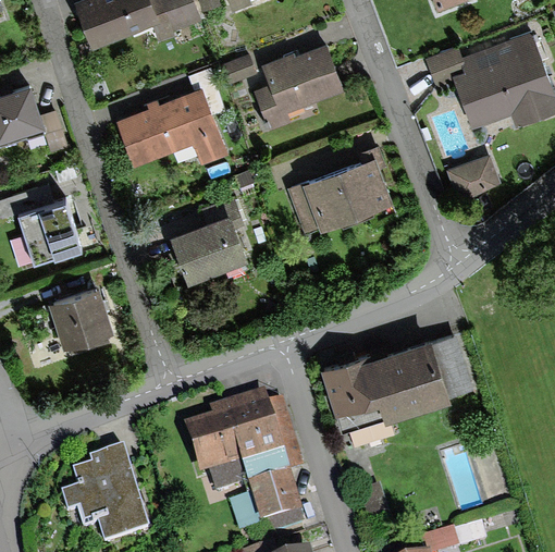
[(79,0),(74,2),(91,49),(151,26),(158,44),(174,37),(173,34),(201,23),(193,0),(79,0)]
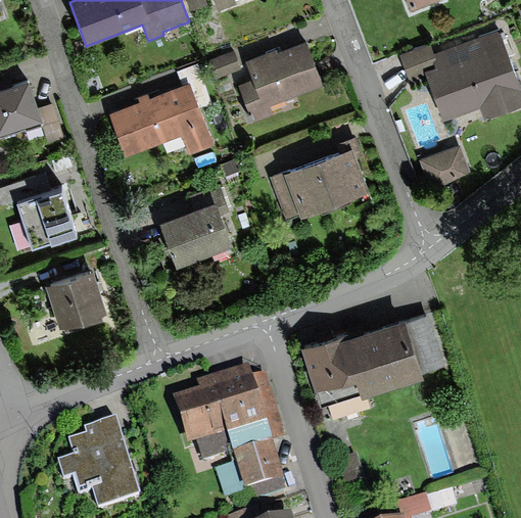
[(203,0),(184,0),(189,12),(205,6),(203,0)]
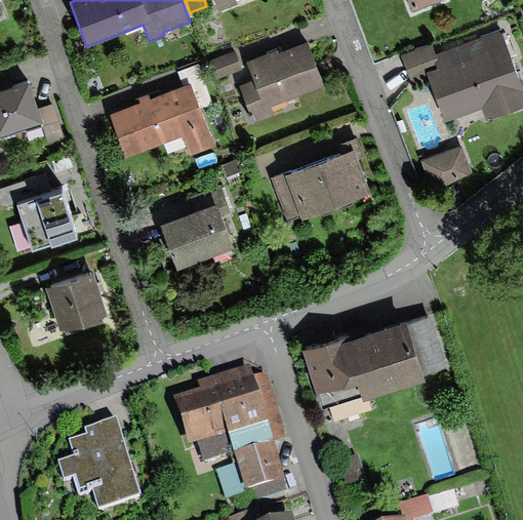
[(212,0),(218,13),(237,6),(234,0),(212,0)]
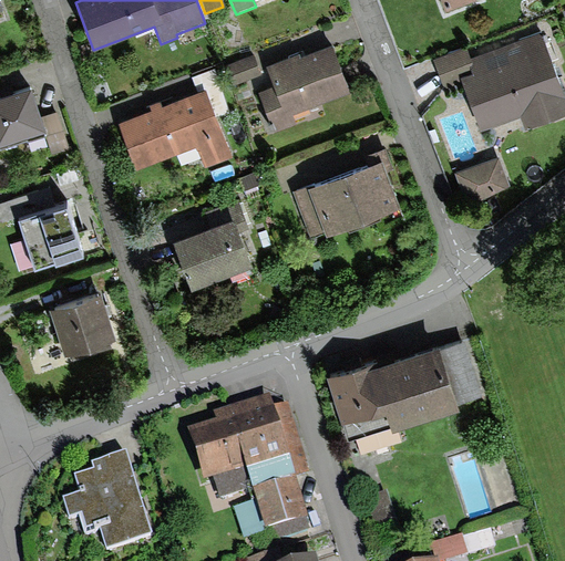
[(439,0),(444,12),(474,1),(473,0),(439,0)]
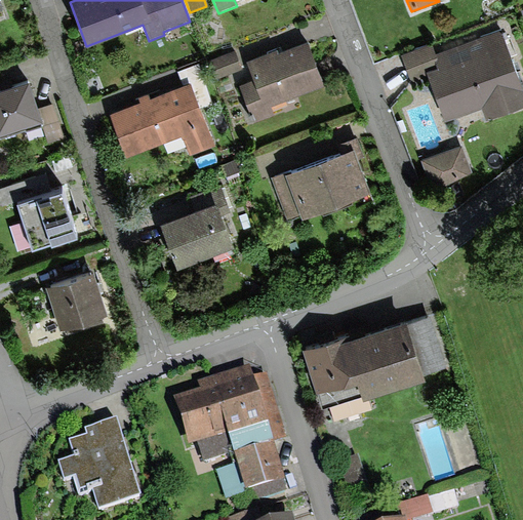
[(522,91),(500,31),(435,54),(432,45),(400,57),(410,86),(429,79),(444,121),(481,108),(485,120),(522,106),(522,91)]
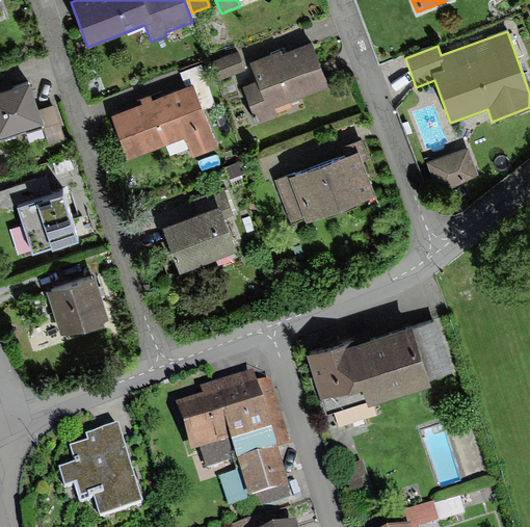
[(241,87),(256,127),(277,119),(274,108),(329,88),(313,41),(250,63),(257,81),(241,87)]
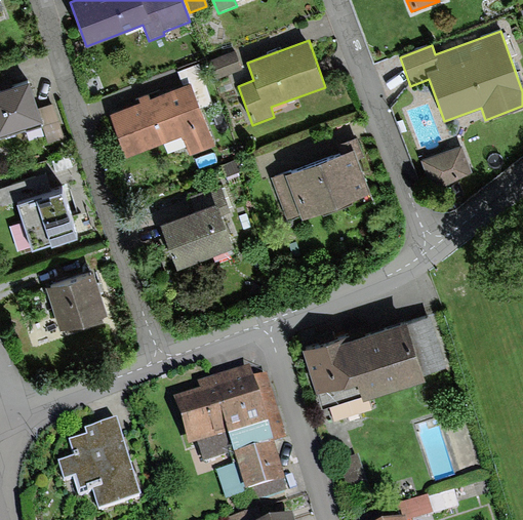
[(234,52),(207,63),(213,81),(241,71),(234,52)]
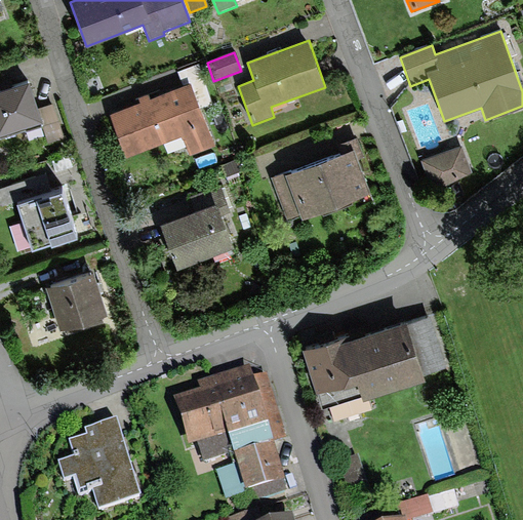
[(176,73),(182,86),(190,84),(200,111),(212,107),(197,66),(176,73)]
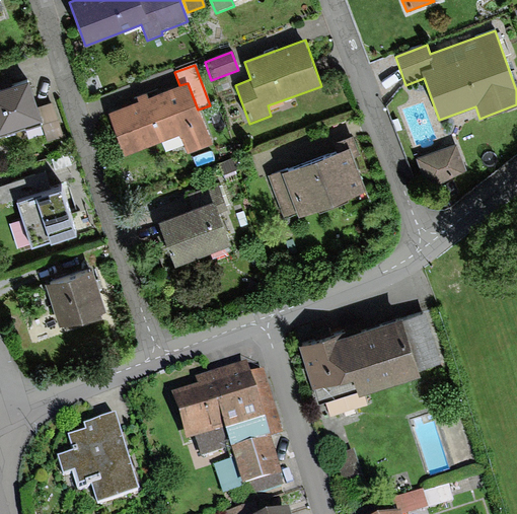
[(124,156),(178,135),(187,157),(212,148),(198,109),(188,83),(179,85),(107,113),(124,156)]
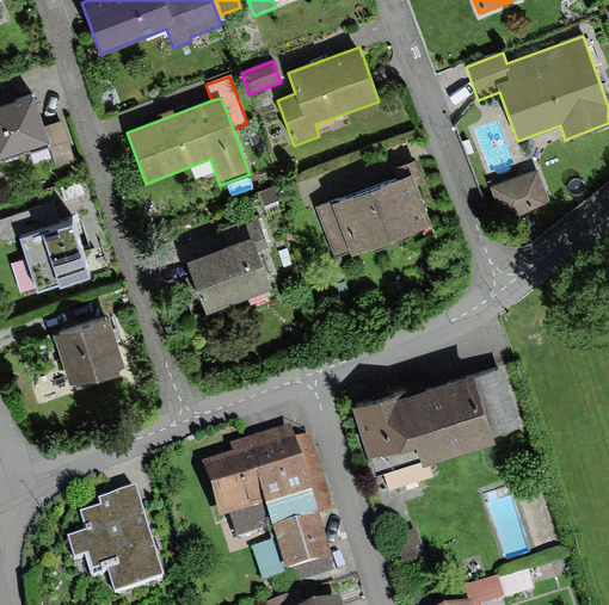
[(0,162),(47,147),(42,131),(32,100),(7,109),(0,111),(0,162)]
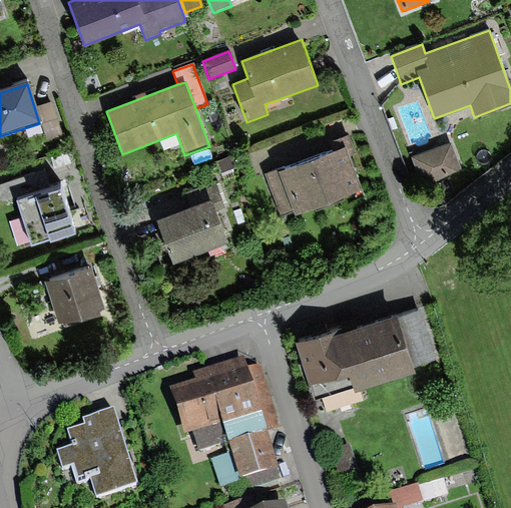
[(51,105),(35,110),(39,123),(45,143),(61,138),(51,105)]
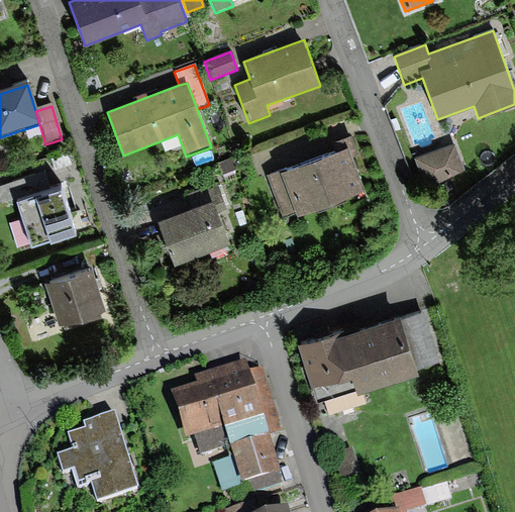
[(265,177),(281,217),(296,212),(297,216),(365,190),(351,157),(357,155),(349,135),(330,143),(332,150),(265,177)]
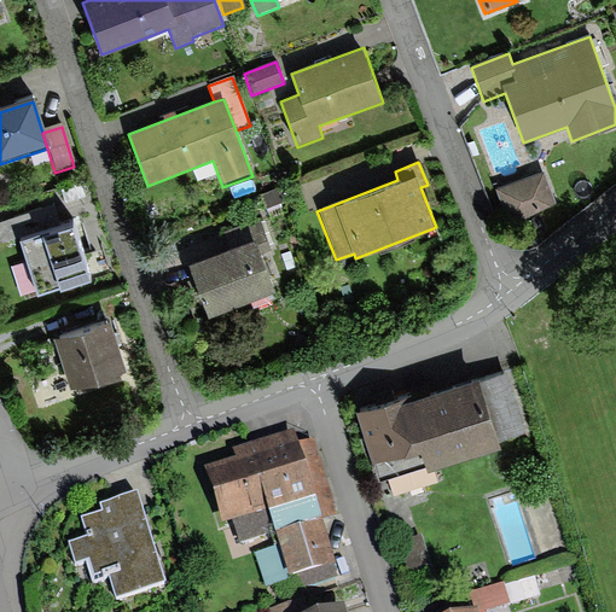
[(542,173),(495,190),(507,226),(556,208),(542,173)]
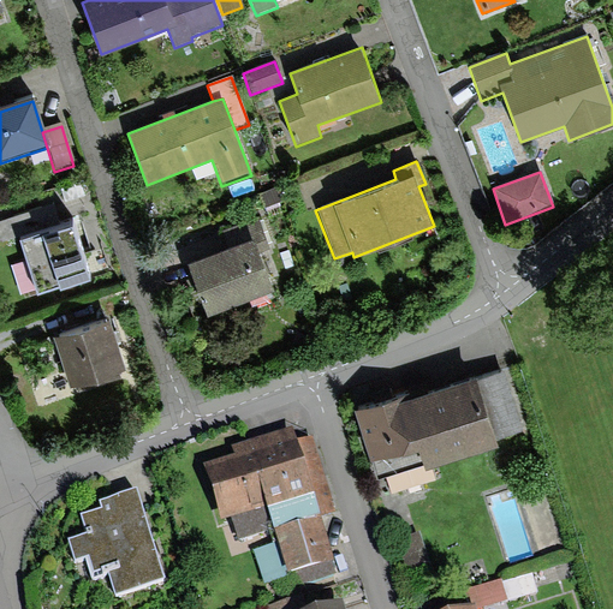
[(52,207),(39,210),(43,227),(57,222),(52,207)]
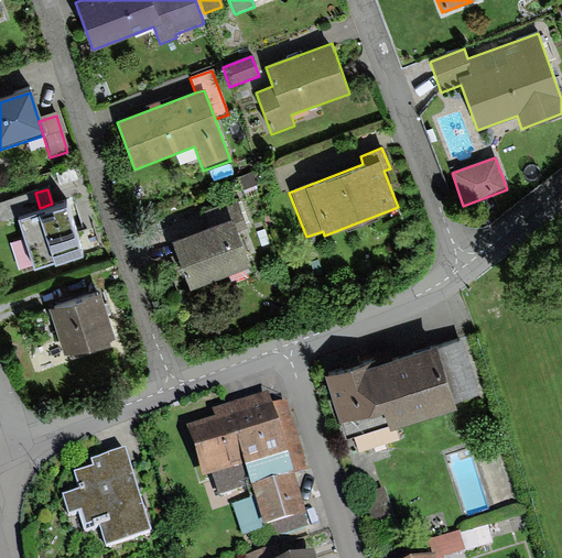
[(17,217),(33,265),(82,250),(65,199),(52,204),(40,208),(35,193),(19,197),(24,214),(17,217)]
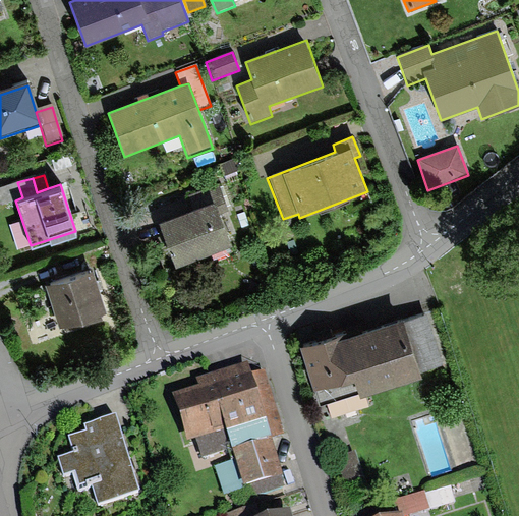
[(0,205),(15,201),(22,197),(17,182),(0,187),(0,205)]
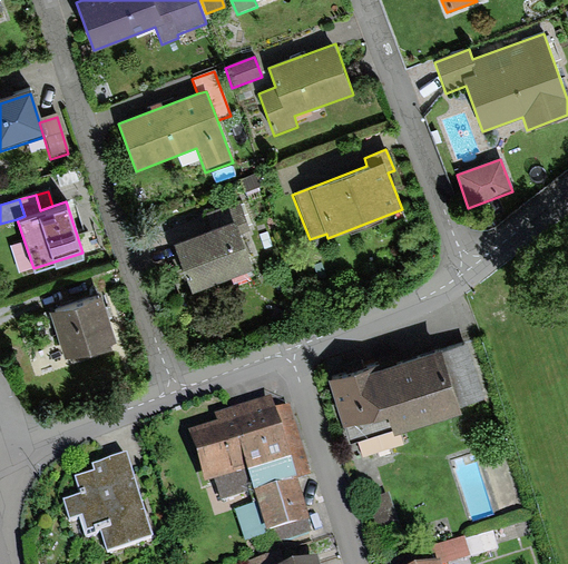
[(173,241),(191,292),(256,268),(243,233),(250,231),(240,203),(209,214),(214,226),(173,241)]
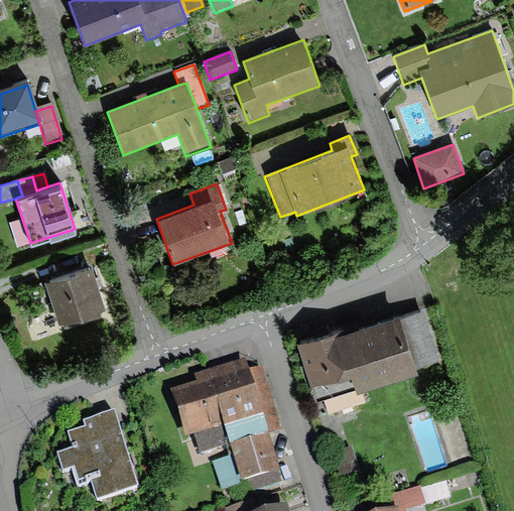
[(40,269),(58,324),(105,308),(92,266),(83,269),(79,256),(40,269)]
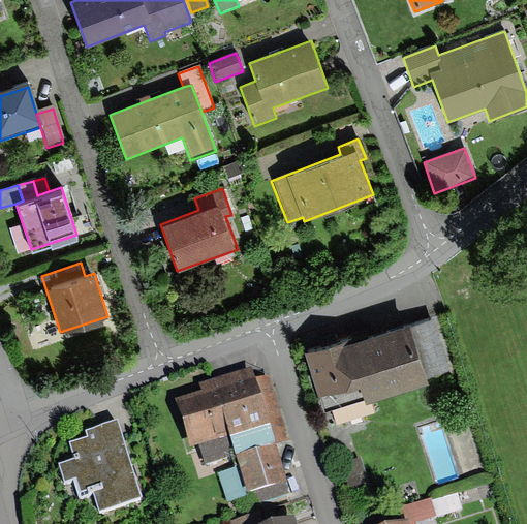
[(433,319),(410,326),(427,377),(448,370),(433,319)]
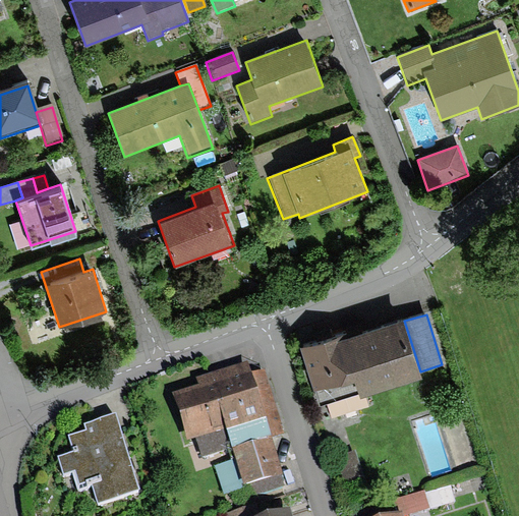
[(403,317),(340,336),(358,394),(421,375),(420,371),(404,321),(403,317)]
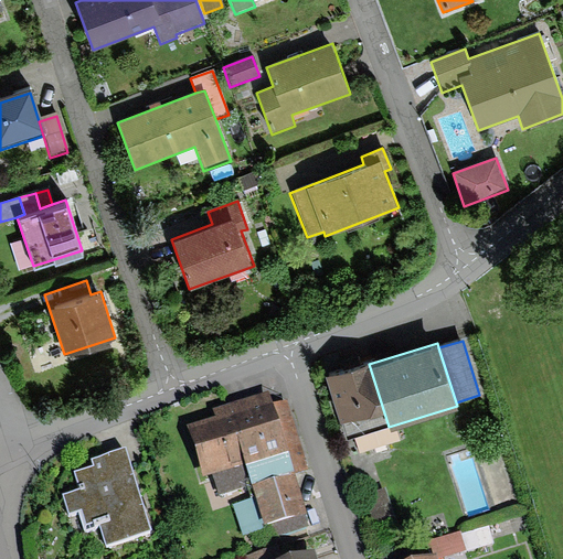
[(325,374),(346,440),(389,427),(369,364),(368,361),(325,374)]
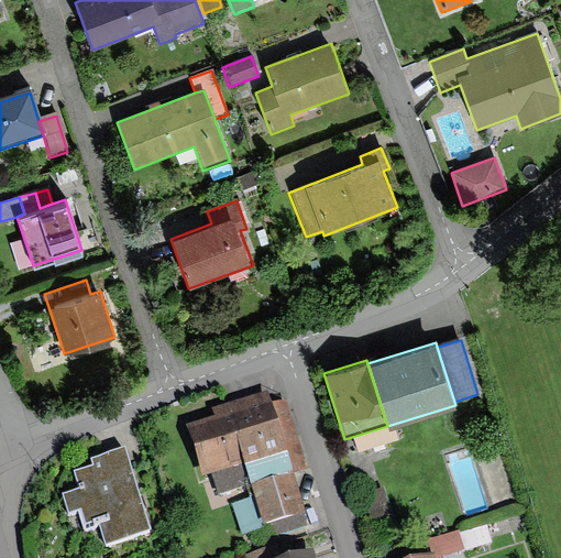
[(292,479),(307,474),(285,404),(271,408),(267,397),(210,415),(212,423),(185,431),(201,484),(210,481),(217,502),(250,492),(292,479)]
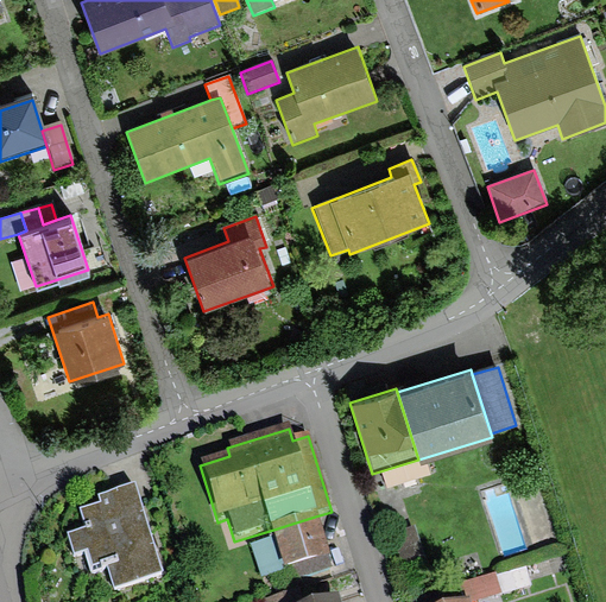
[(112,596),(162,581),(134,490),(96,502),(98,509),(77,517),(83,534),(65,540),(73,564),(83,561),(90,581),(106,576),(112,596)]
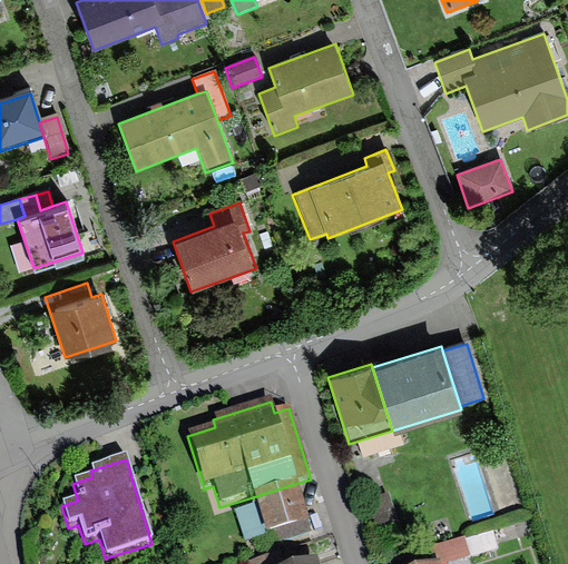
[(295,484),(253,497),(256,508),(233,516),(243,548),(266,541),(268,548),(311,536),(295,484)]
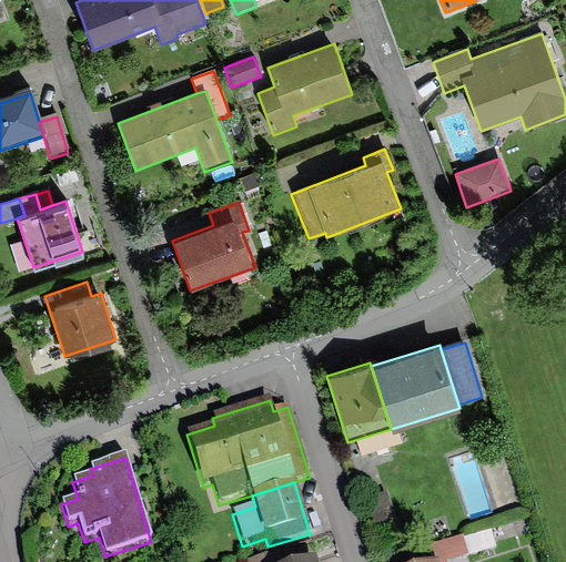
[(396,531),(385,497),(363,504),(374,539),(396,531)]
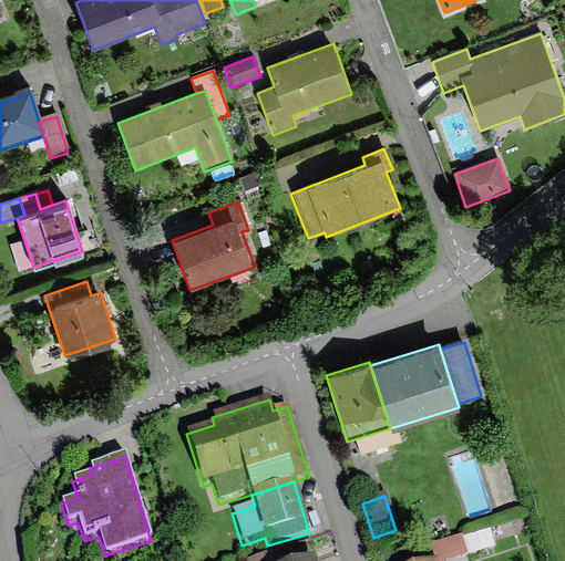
[(462,560),(466,559),(461,540),(431,549),(434,560),(462,560)]
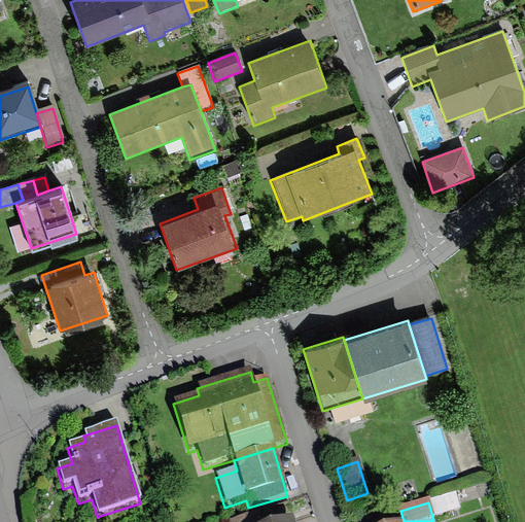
All buildings are outlined.
